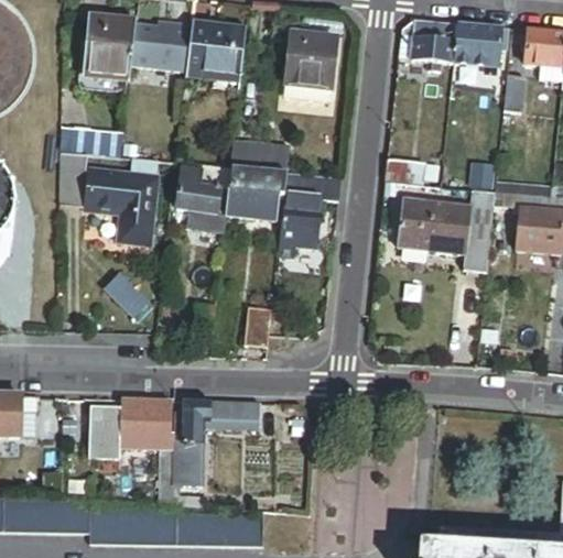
[(136,24),(136,20),(89,15),(83,76),(130,81),(131,65),(136,24)]
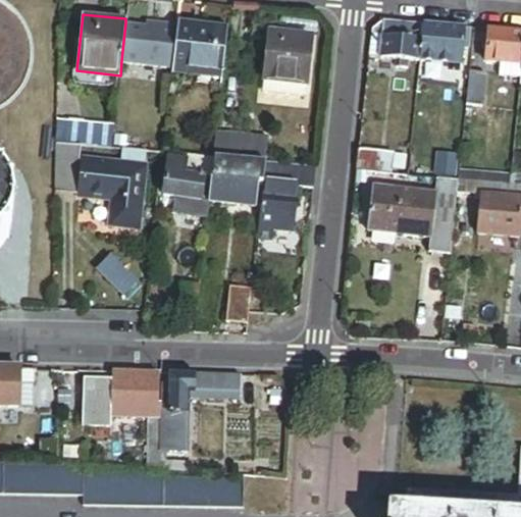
[(371,27),(368,54),(419,59),(422,21),(382,17),(371,27)]
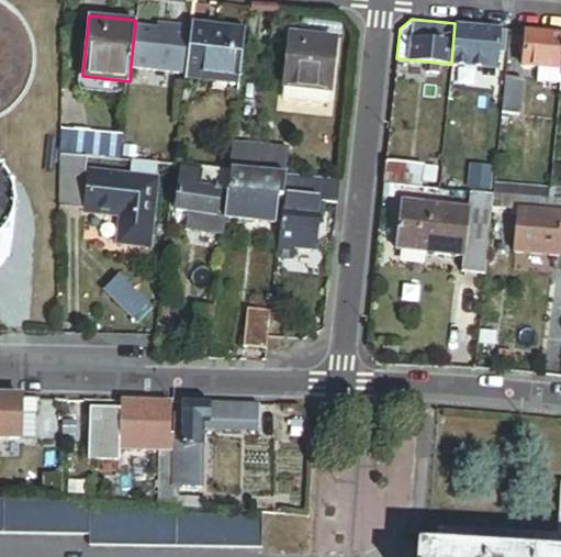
[(131,65),(186,70),(190,24),(190,23),(172,21),(171,28),(156,26),(135,24),(131,65)]
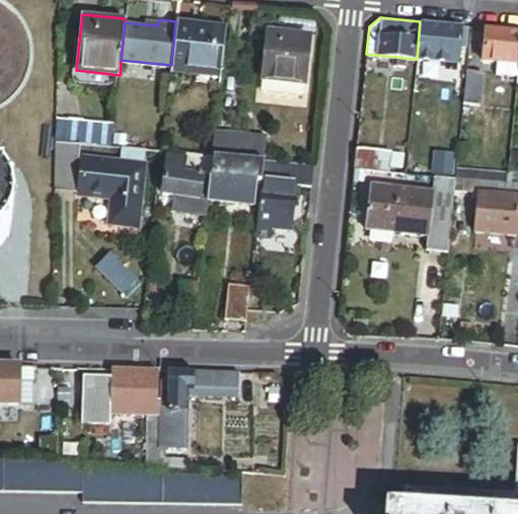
[(420,21),(417,59),(456,63),(459,25),(420,21)]
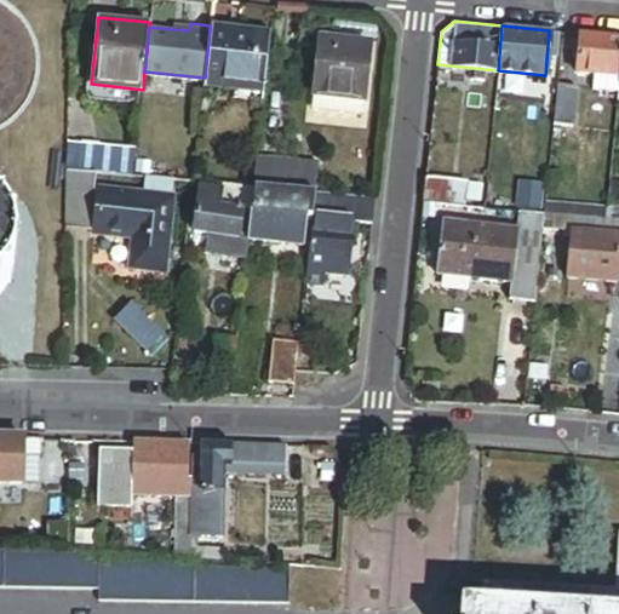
[(270,33),(210,27),(205,78),(205,79),(264,86),(270,33)]
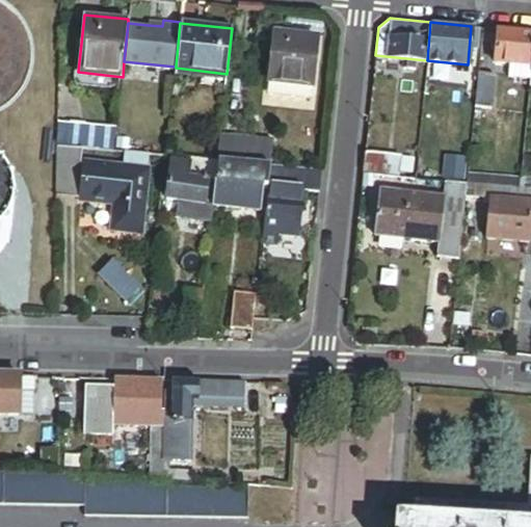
[(530,59),(530,31),(497,28),(494,59),(530,63),(530,59)]
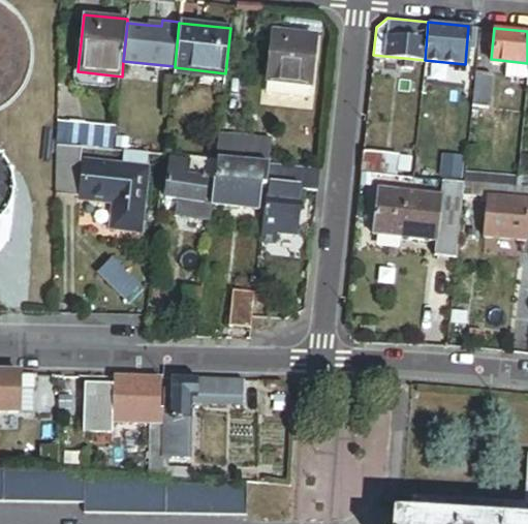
[(308,96),(314,37),(271,33),(265,91),(308,96)]
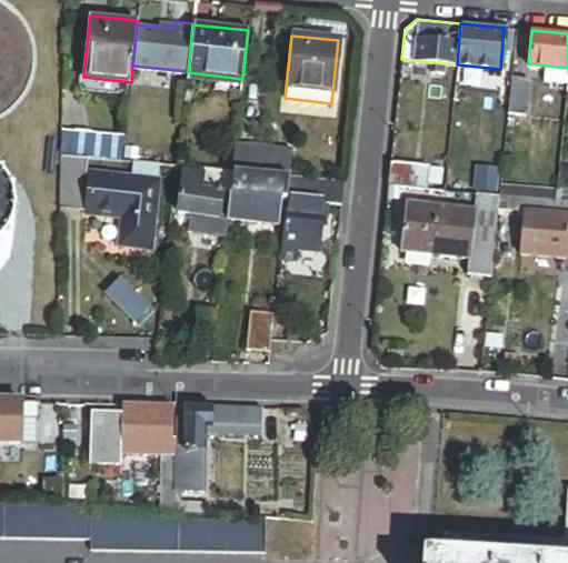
[(530,77),(511,74),(507,111),(526,113),(530,77)]
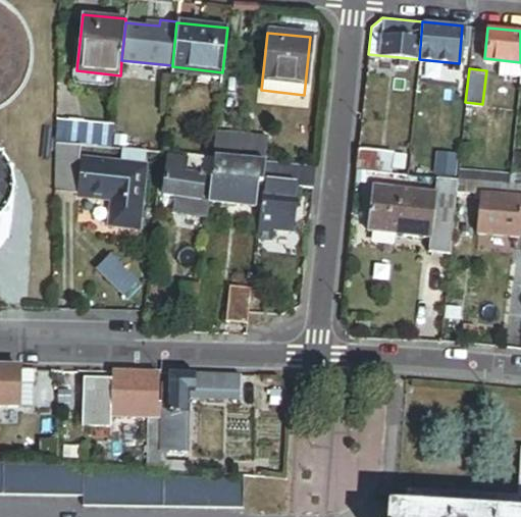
[(69,118),(57,117),(56,140),(66,141),(69,118)]
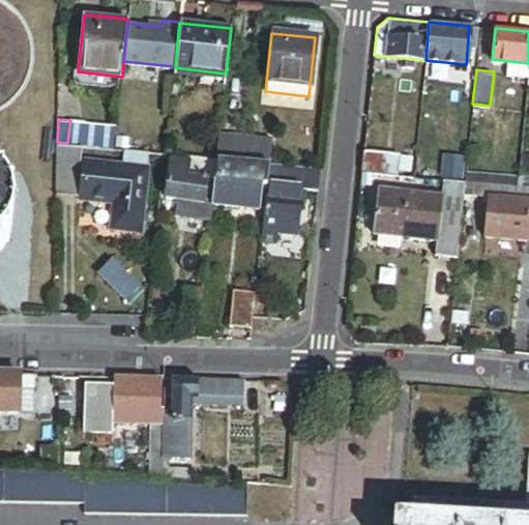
[(116,124),(70,120),(67,143),(82,144),(114,147),(116,124)]
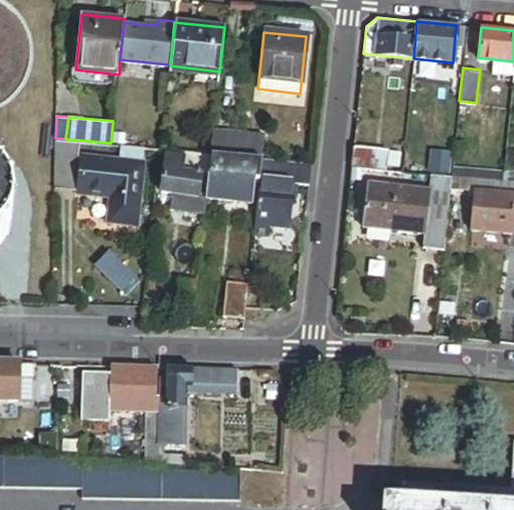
[(181,124),(179,150),(185,151),(210,153),(213,127),(181,124)]
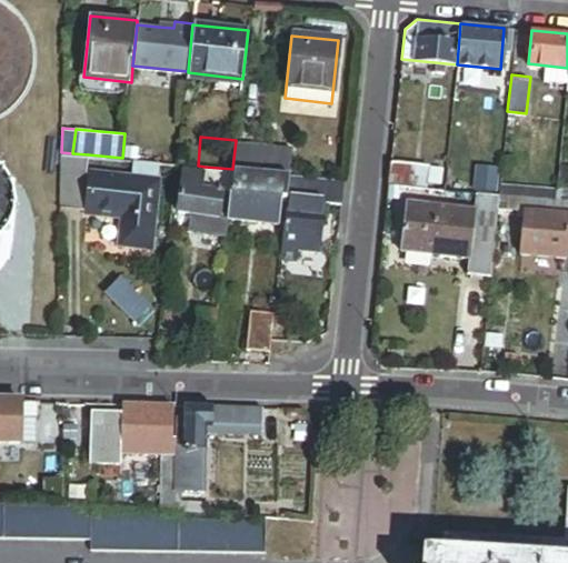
[(435,157),(447,158),(449,139),(437,137),(435,157)]
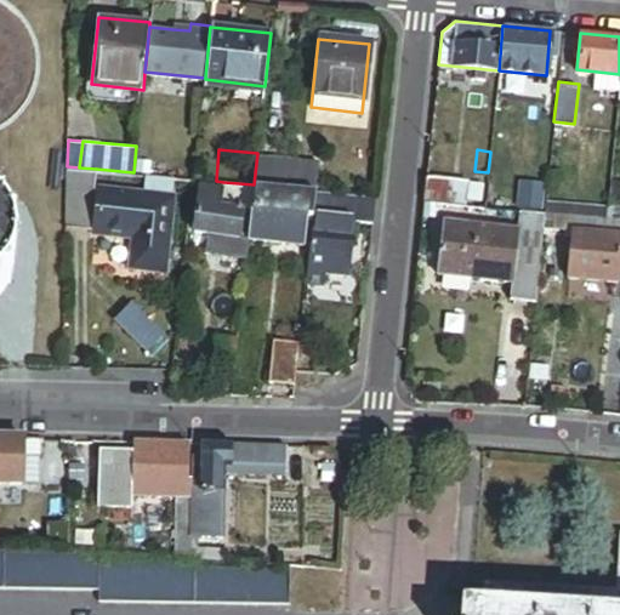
[(317,159),(257,153),(254,184),(313,191),(317,159)]
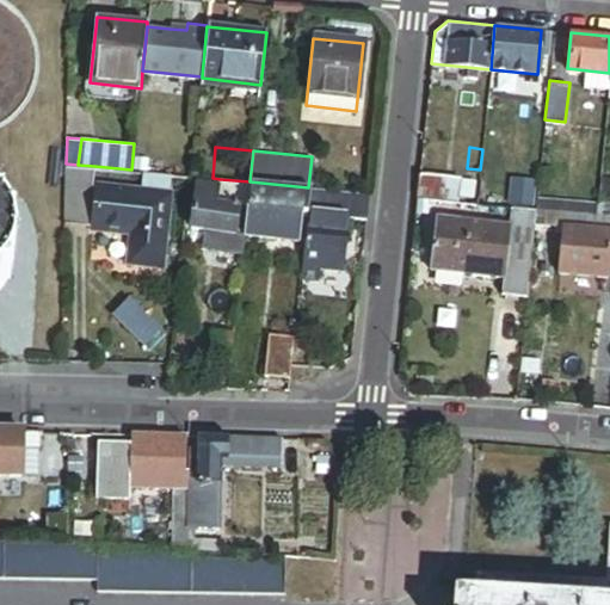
[(78,165),(66,164),(65,223),(133,230),(129,259),(162,263),(168,191),(162,191),(139,189),(92,185),(94,166),(78,165)]
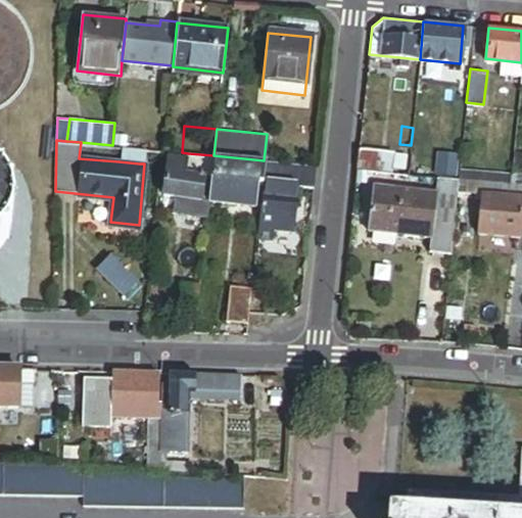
[(394,150),(359,147),(357,167),(392,171),(394,150)]
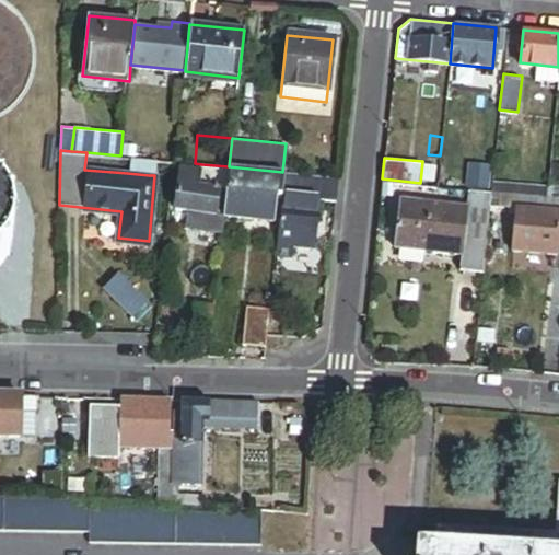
[(150,163),(128,161),(127,173),(149,175),(150,163)]
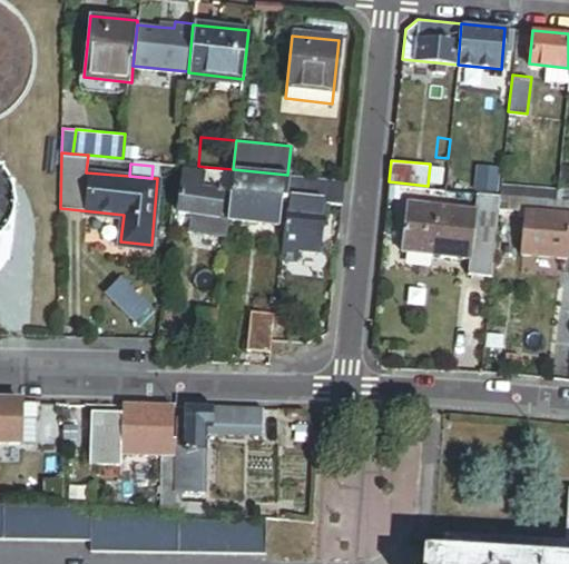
[(228,217),(233,169),(205,167),(205,170),(184,169),(179,211),(192,213),(190,223),(198,224),(198,230),(226,233),(228,217)]
